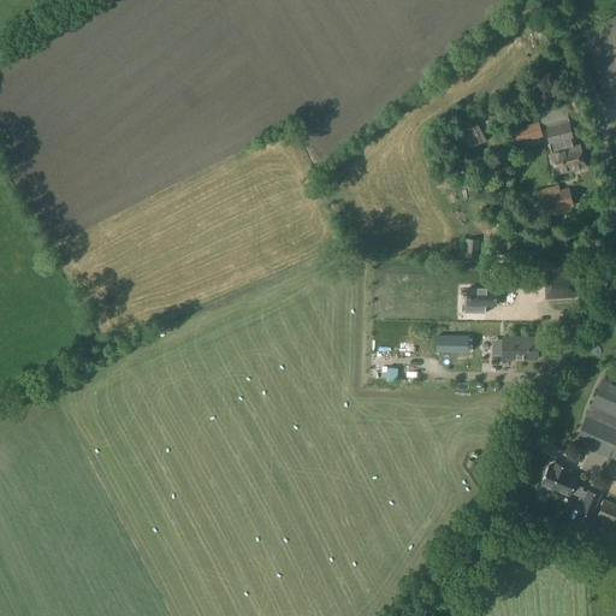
[(585,169),(580,146),(575,147),(573,137),(570,119),(568,119),(568,116),(564,104),(550,107),(550,106),(538,110),(540,120),(543,129),(544,129),(549,143),(551,153),(549,154),(555,176),(585,169)]
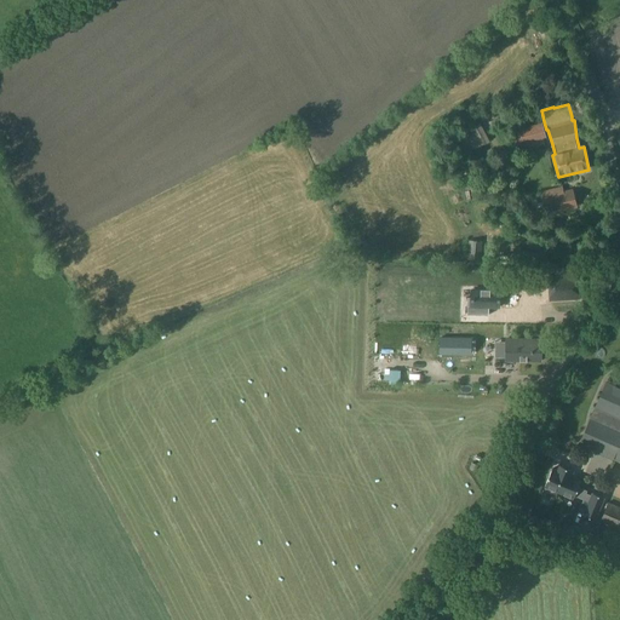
[(541,125),(514,132),(517,144),(545,137),(541,125)]
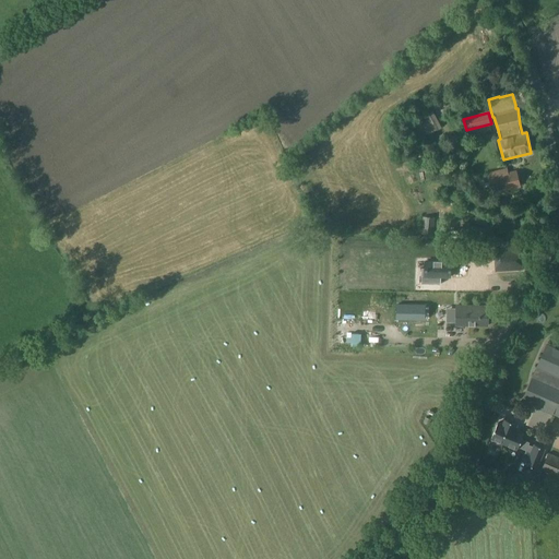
[(521,187),(516,173),(500,177),(499,173),(488,176),(494,194),(521,187)]
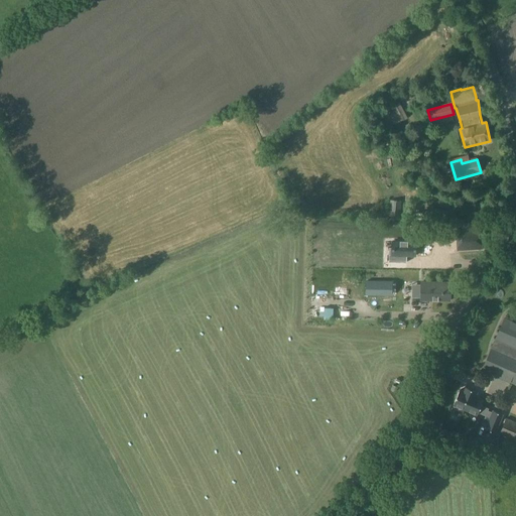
[(456,230),(458,252),(483,250),(481,228),(456,230)]
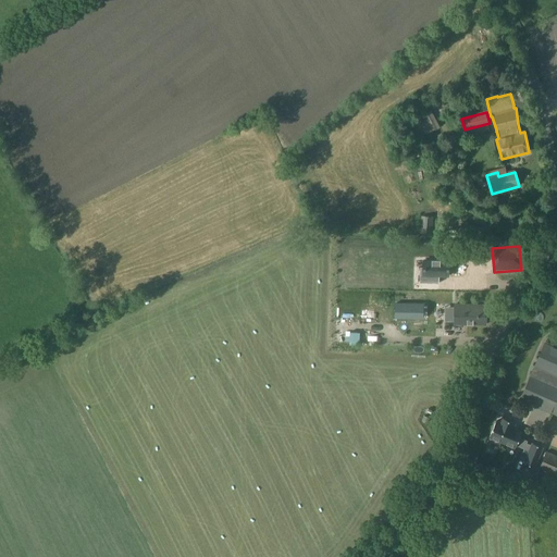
[(410,270),(409,289),(434,291),(434,282),(445,282),(446,261),(435,261),(435,260),(425,260),(425,261),(415,261),(415,270),(410,270)]
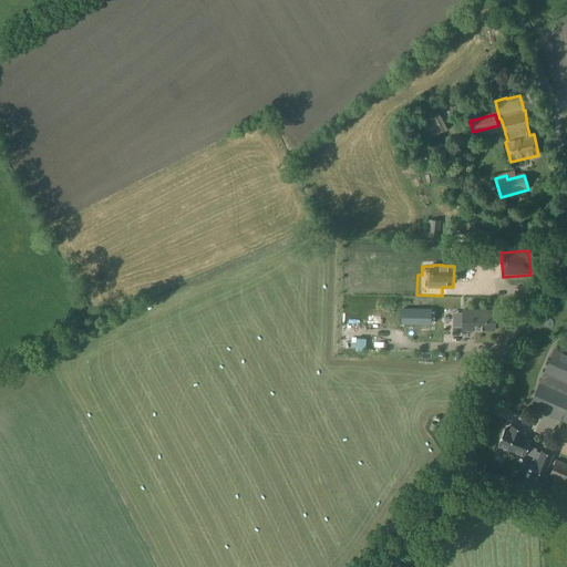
[(430,309),(404,308),(404,319),(430,319),(430,309)]
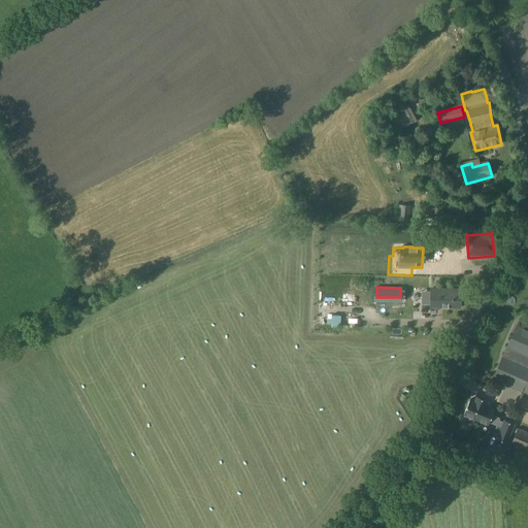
[(431,307),(461,307),(461,290),(431,289),(431,307)]
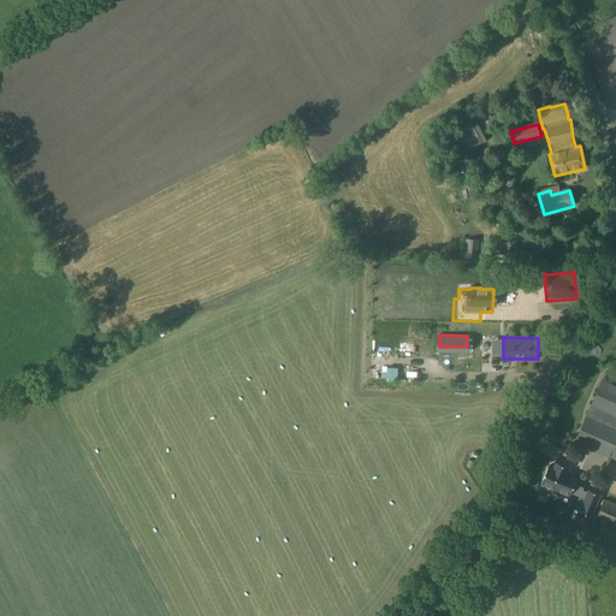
[(615,385),(603,380),(575,442),(615,458),(615,385)]
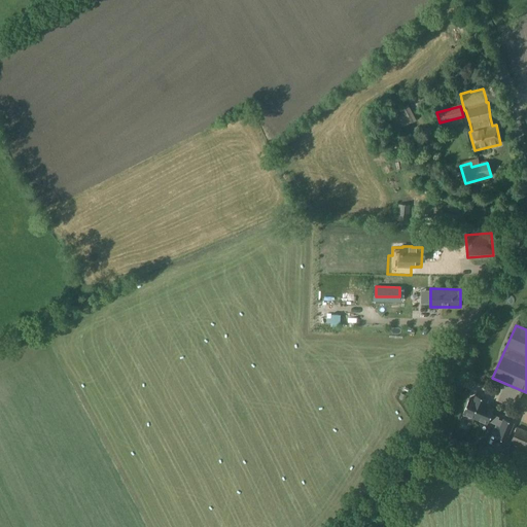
[(469,398),(463,414),(487,424),(488,422),(495,424),(494,427),(495,427),(499,429),(496,437),(505,442),(513,423),(503,419),(503,421),(498,419),(499,417),(491,414),(494,409),(485,405),(487,400),(475,395),(472,399),(469,398)]
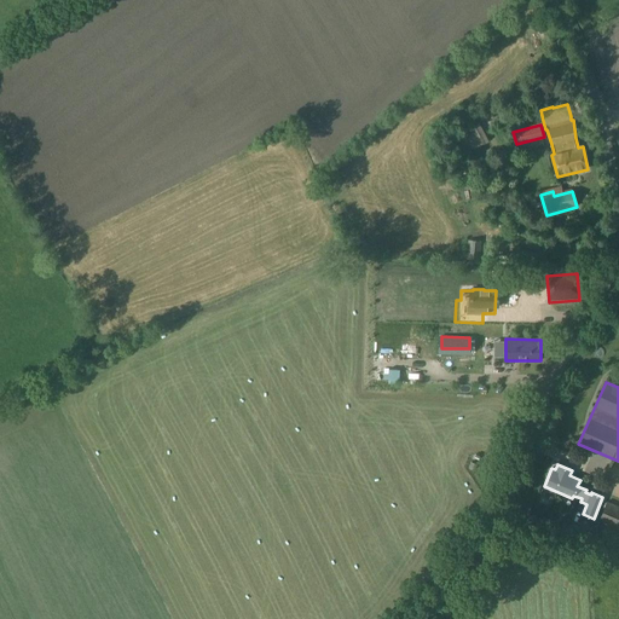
[(618,507),(607,502),(599,522),(618,531),(618,507)]
